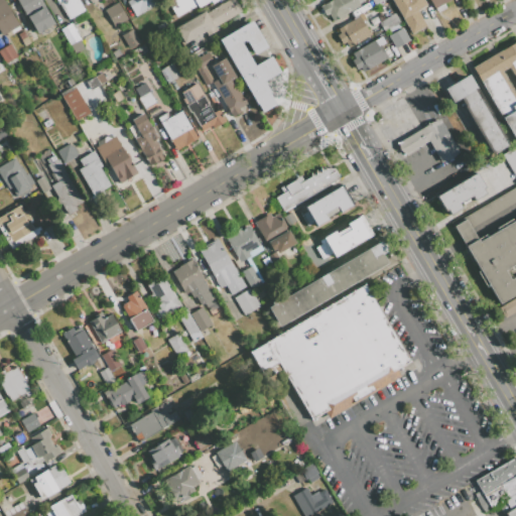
[(0,0),(0,31),(2,35),(18,26),(2,0),(0,0)]
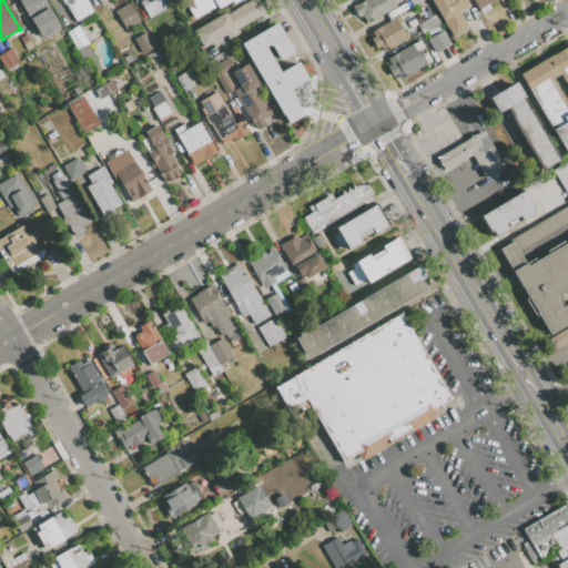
[(19,0),(41,37),(60,27),(43,0),(19,0)]
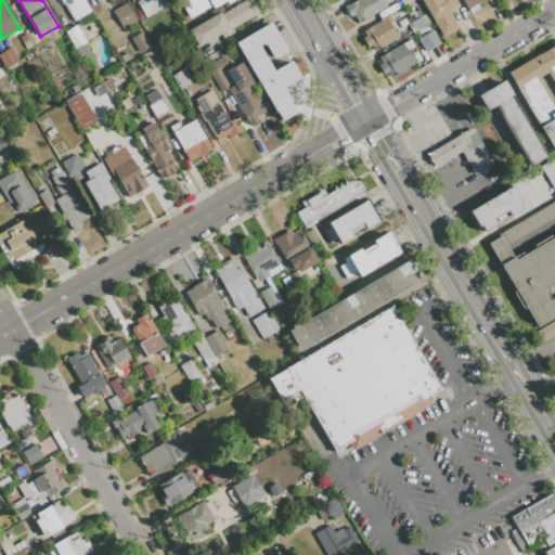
[(62,0),(74,21),(90,11),(84,0),(62,0)]
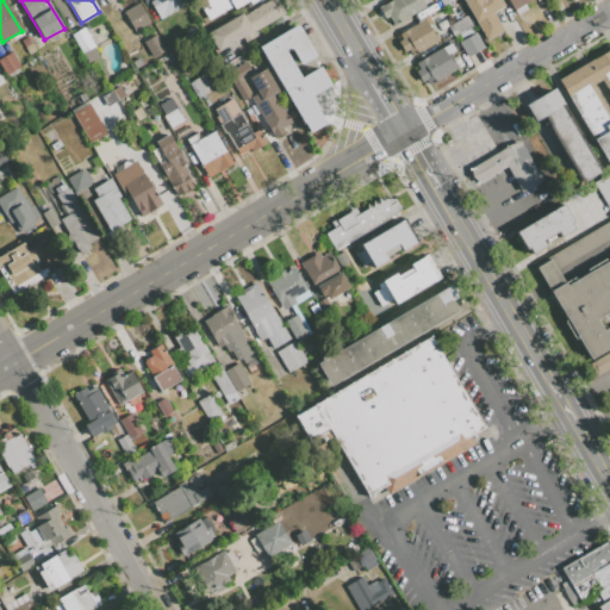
[(181,0),(184,4),(166,14),(167,16),(160,19),(149,2),(151,0),(181,0)]
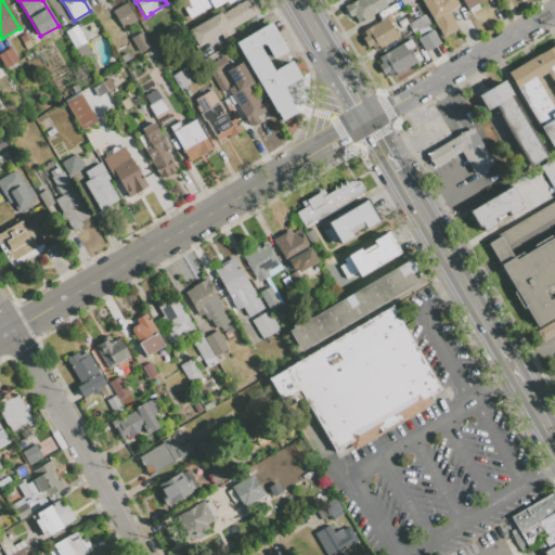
[(180,0),(207,0),(211,7),(197,15),(196,14),(189,18),(179,1),(180,0)]
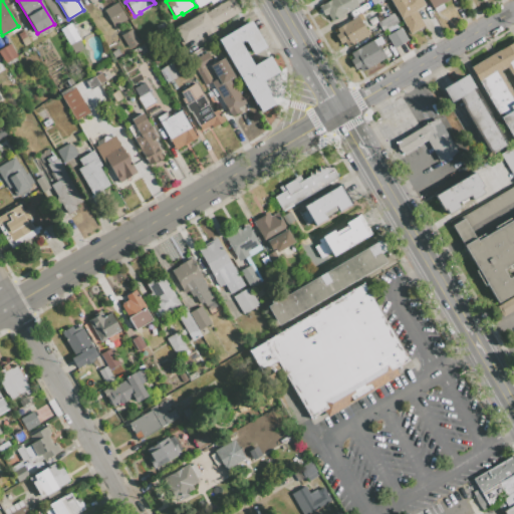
[(183,43),(204,31),(207,36),(216,30),(214,27),(240,11),(233,0),(228,0),(206,14),(204,11),(175,29),(183,43)]
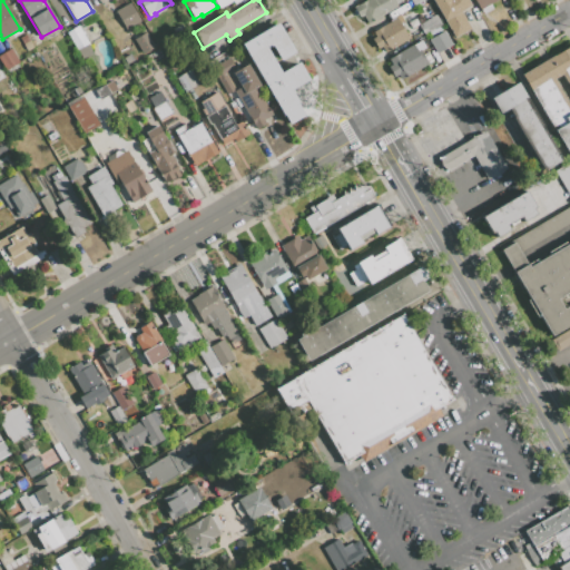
[(242,0),(234,5),(233,1),(219,10),(217,7),(213,0),(242,0)]
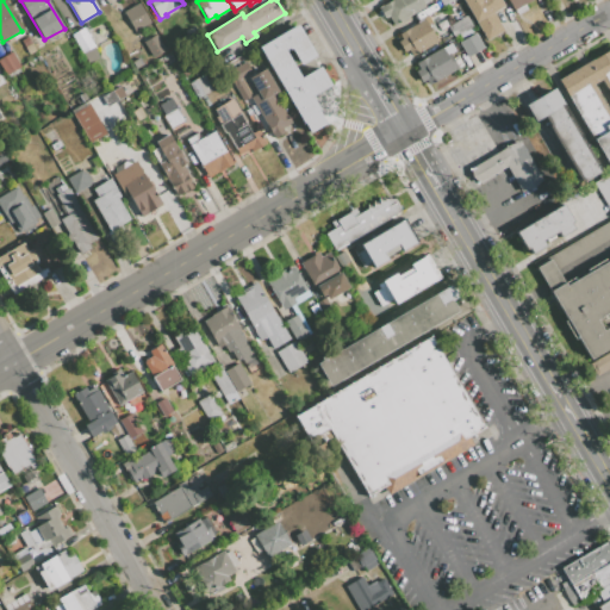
[(377,8),(391,0),(430,0),(423,4),(425,6),(393,25),(387,16),(383,19),(377,8)]
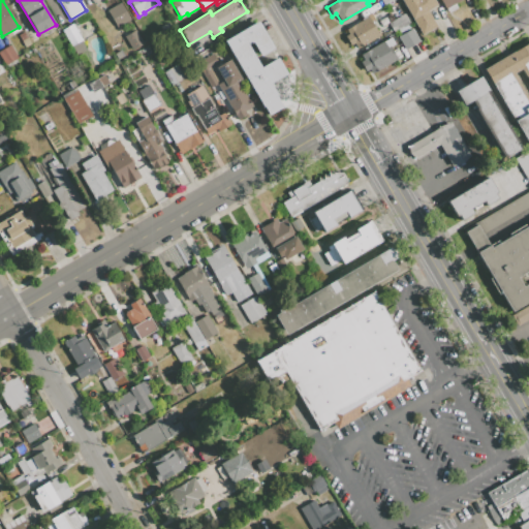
[(400,0),(434,0),(437,5),(428,11),(436,26),(421,35),(400,0)]
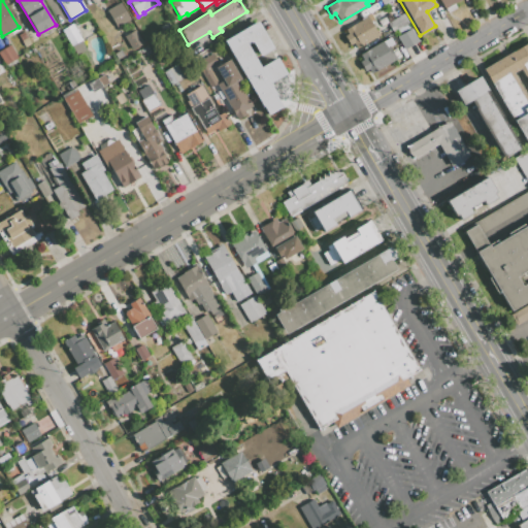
[(438,0),(460,0),(454,3),(456,7),(447,13),(438,0)]
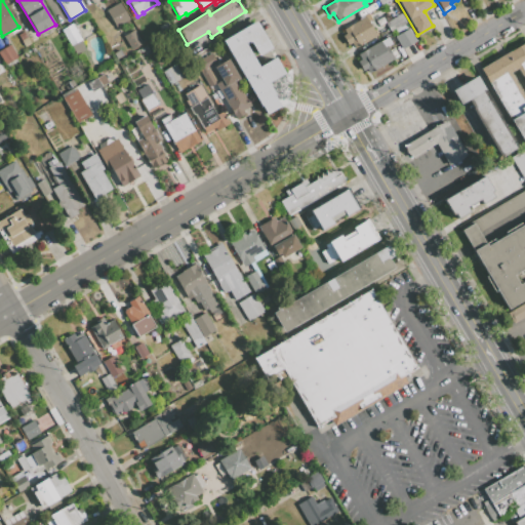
[(116,27),(129,19),(119,3),(107,10),(116,27)]
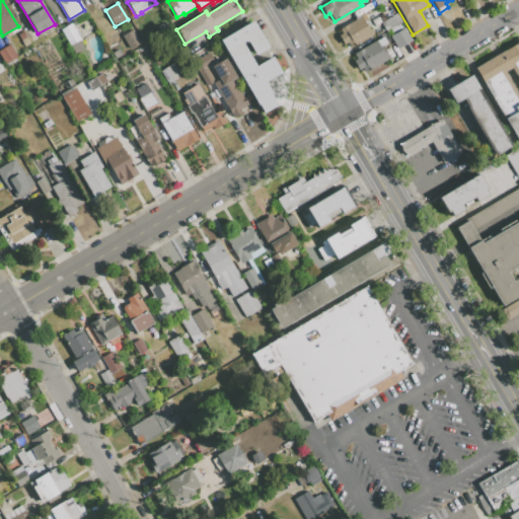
[(393,33),(390,35),(397,48),(411,41),(403,27),(403,28),(400,23),(401,22),(397,14),(381,23),(386,31),(390,29),(393,33)]
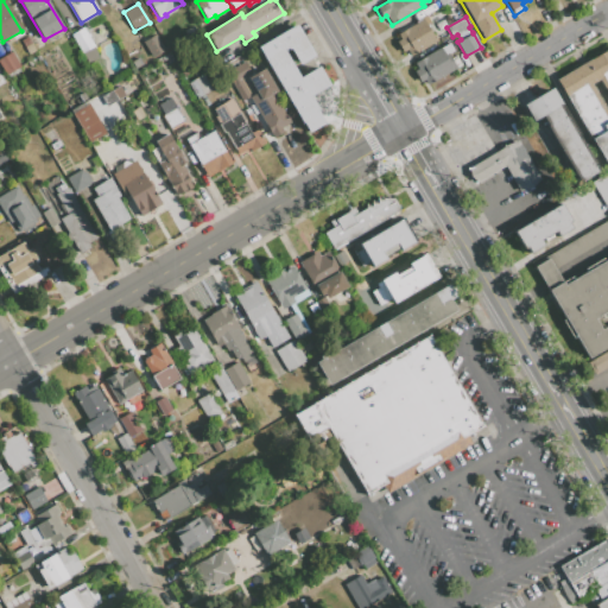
[(411,56),(436,42),(423,19),(398,35),(400,39),(397,42),(403,52),(407,50),(411,56)]
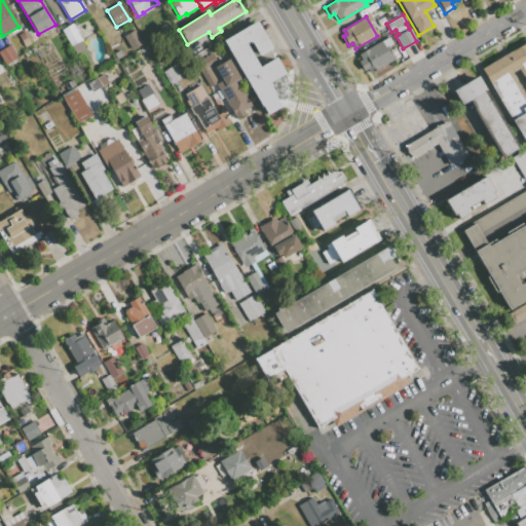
[(267,114),(280,106),(273,95),(275,94),(269,83),(285,74),(275,58),(259,67),(246,43),(249,41),(250,43),(251,42),(259,55),(271,48),(257,22),(253,24),(253,23),(223,40),(261,107),(262,106),(267,114)]
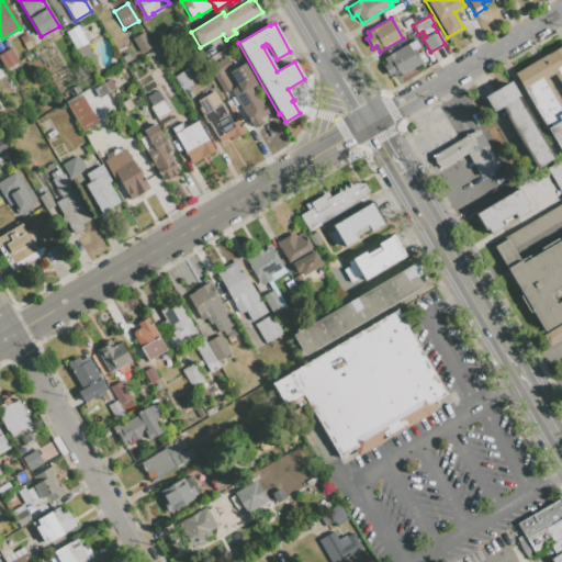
[(76,49),(87,43),(77,25),(66,32),(76,49)]
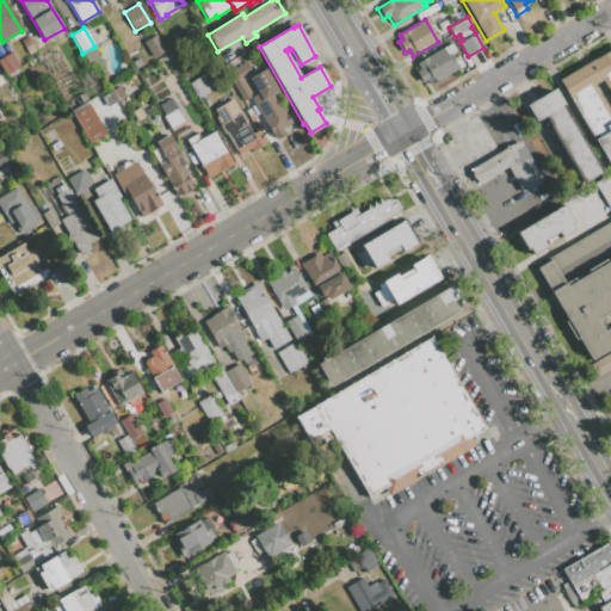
[(153,56),(165,49),(158,35),(144,42),(153,56)]
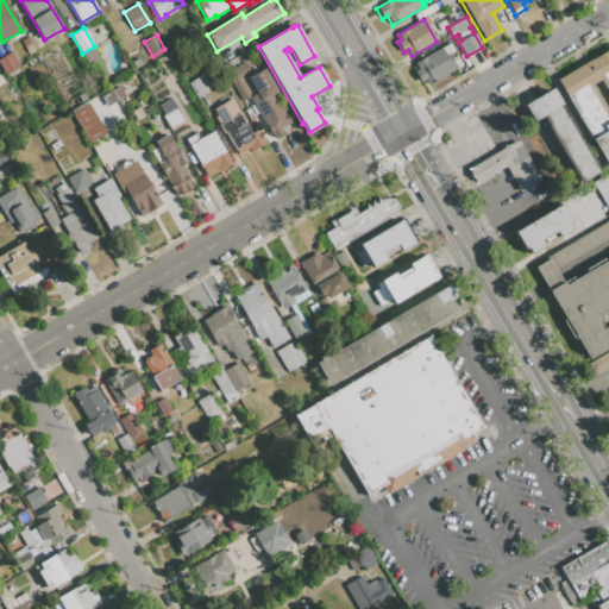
[(428,85),(457,68),(449,54),(453,51),(450,43),(415,63),(419,69),(414,71),(421,82),(425,80),(428,85)]
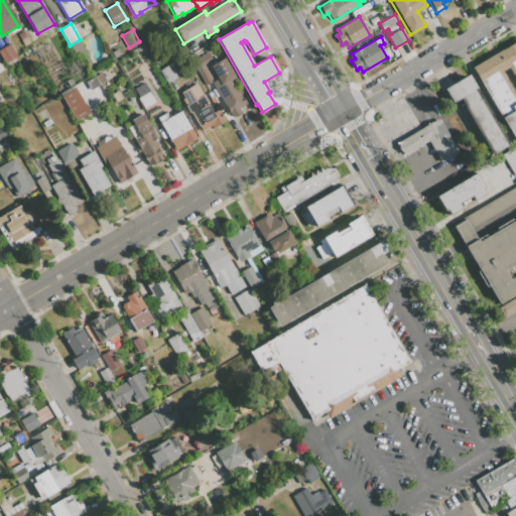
[(515,41),(473,68),(514,138),(515,136),(515,41)]
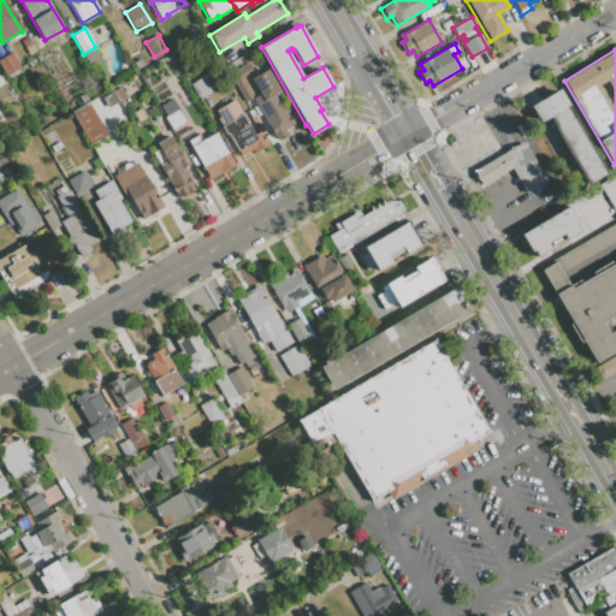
[(0,65),(6,76),(21,67),(12,53),(0,59),(0,65)]
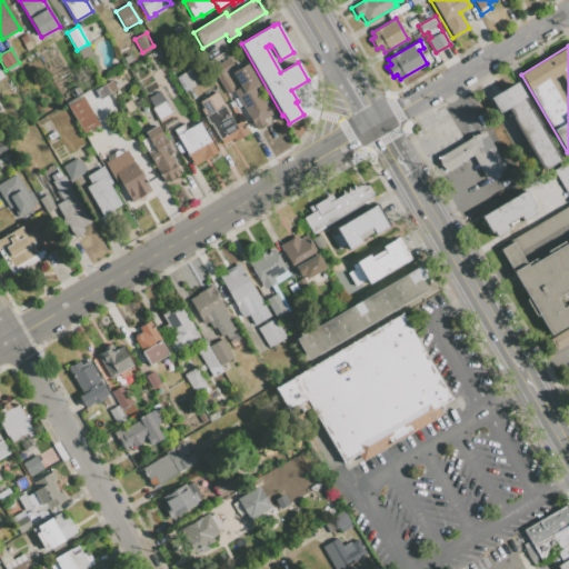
[(218,78),(235,68),(229,59),(212,68),(218,78)]
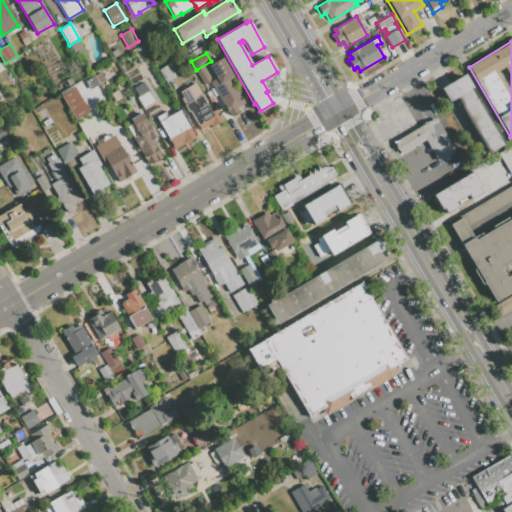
[(178,75),(171,62),(158,70),(166,83),(178,75)]
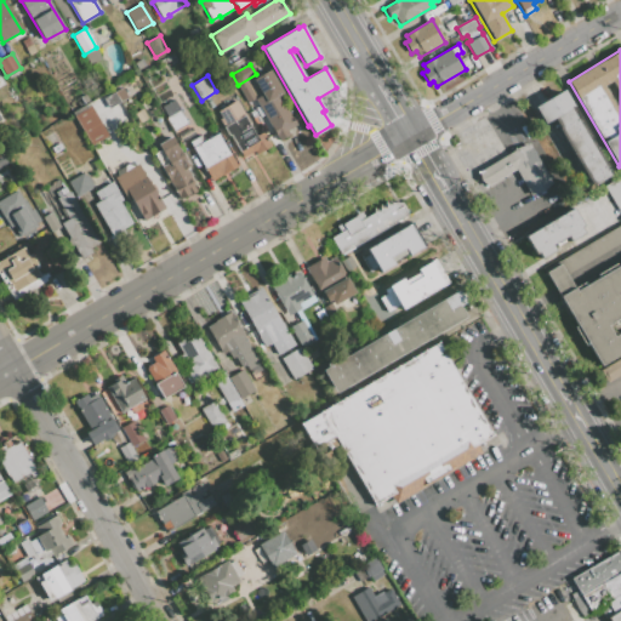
[(279,141),(289,135),(288,131),(296,125),(274,87),(267,91),(255,100),(279,141)]
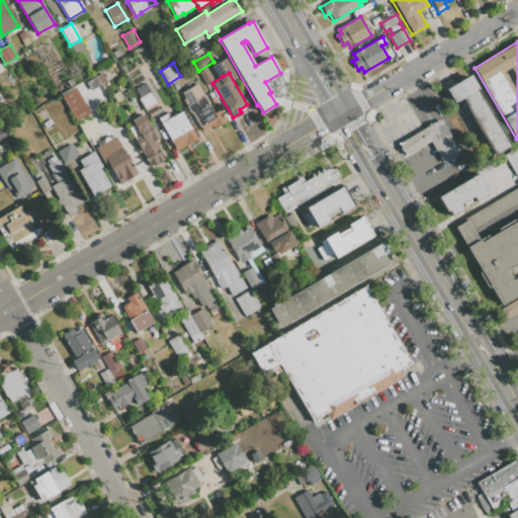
[(90,90),(106,81),(102,74),(86,83),(90,90)]
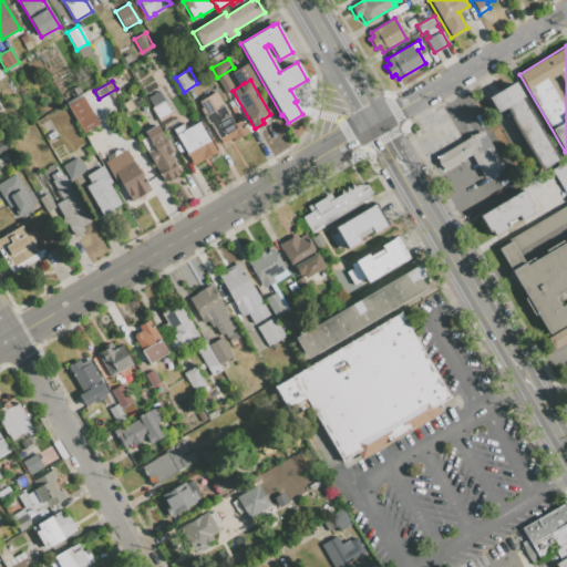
[(540,169),(558,158),(522,98),(523,98),(514,82),(488,98),(497,113),(505,107),(509,115),(508,116),(540,169)]
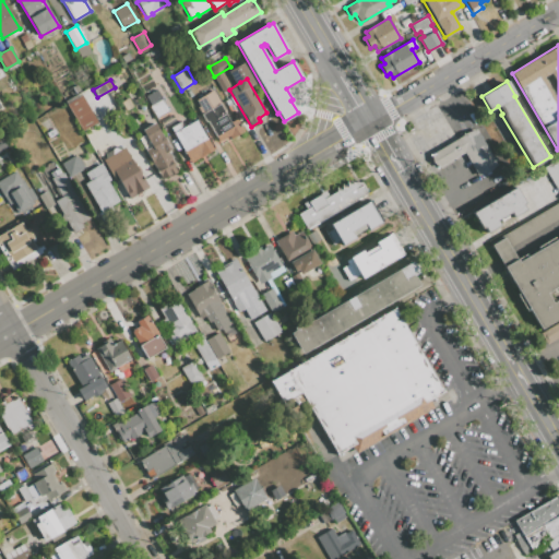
[(162,99),(152,105),(146,95),(156,90),(162,99)]
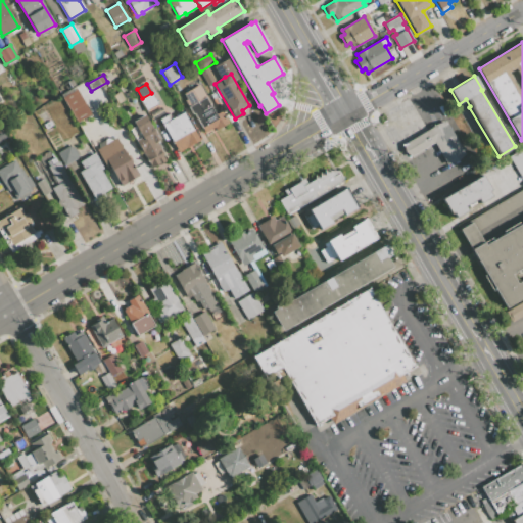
[(204,133),(214,127),(216,130),(228,123),(221,111),(216,114),(198,86),(183,94),(186,100),(185,101),(188,106),(188,107),(192,114),(193,113),(204,133)]
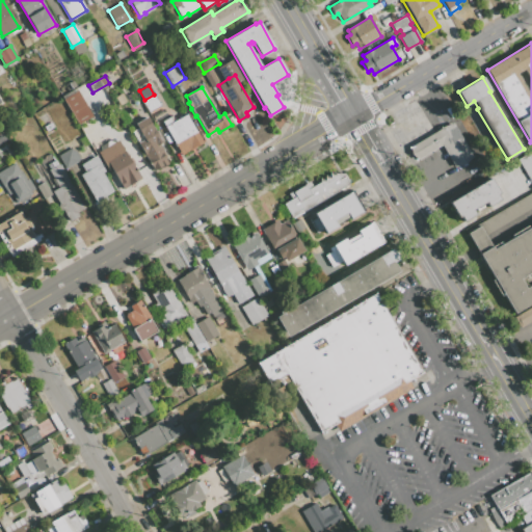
[(79,124),(92,116),(77,91),(64,99),(79,124)]
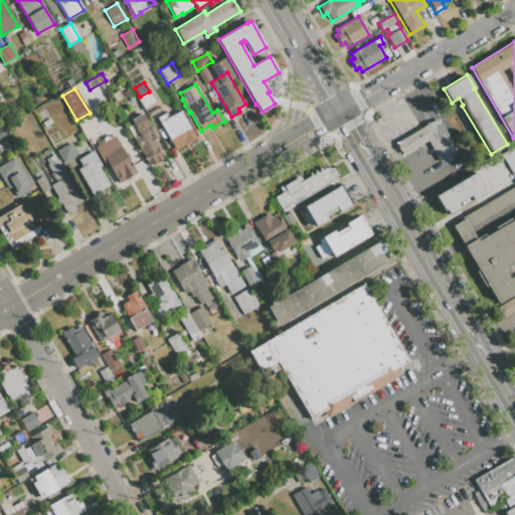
[(145,108),(155,102),(149,92),(140,97),(139,98),(145,108)]
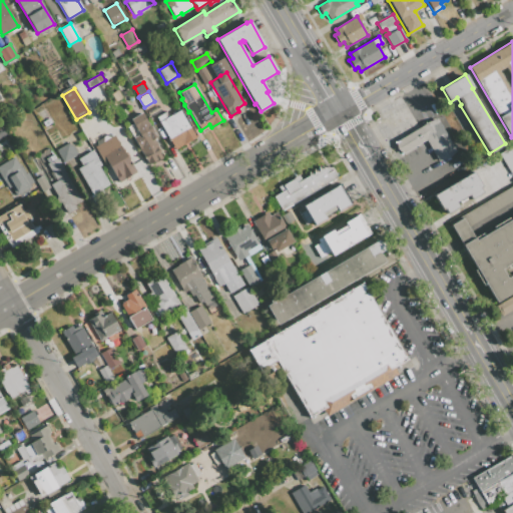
[(135,113),(143,109),(136,98),(129,102),(135,113)]
